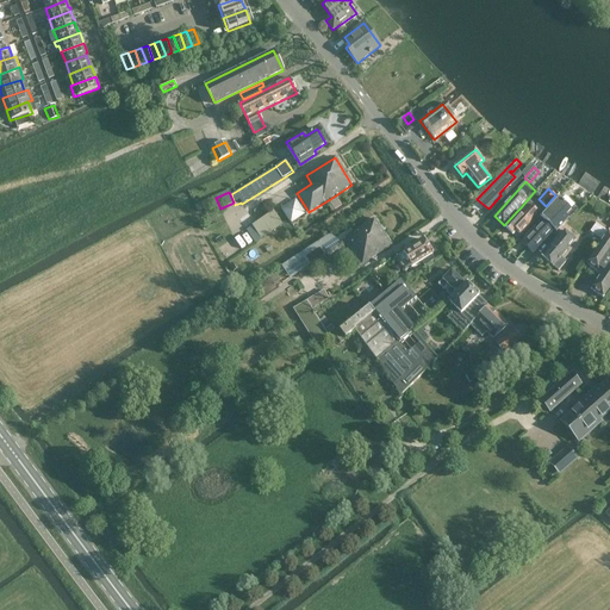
[(556,231),(561,228),(578,209),(567,200),(565,204),(555,195),(539,215),(543,219),(554,230),(556,231)]
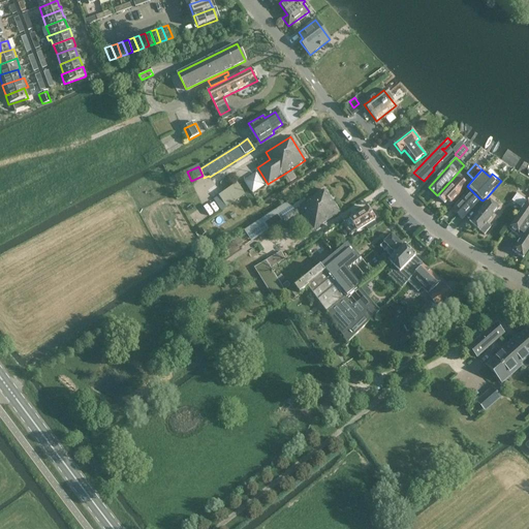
[(190,179),(186,170),(175,175),(179,184),(190,179)]
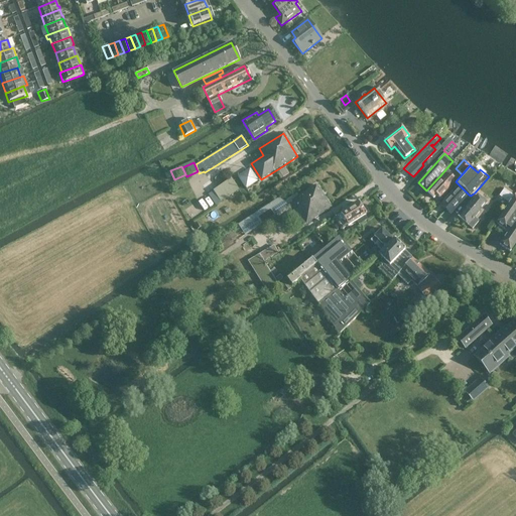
[(247,188),(260,180),(251,167),(238,175),(247,188)]
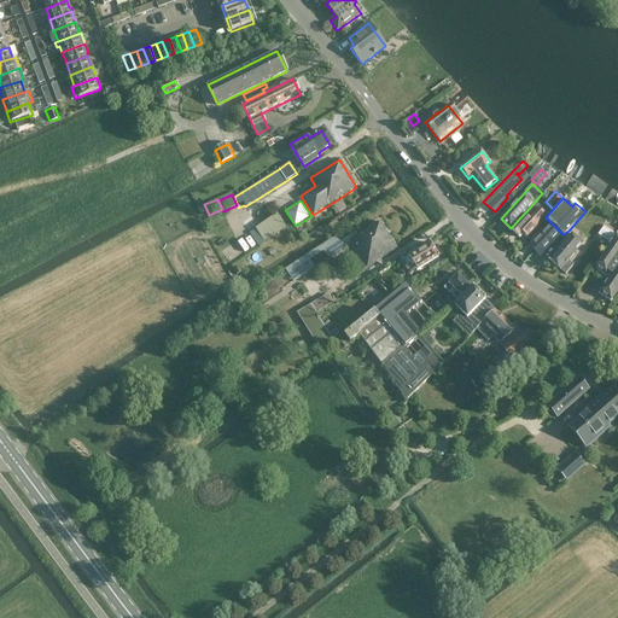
[(523,215),(511,228),(519,237),(523,233),(528,235),(541,221),(541,220),(544,216),(536,208),(526,217),(523,215)]
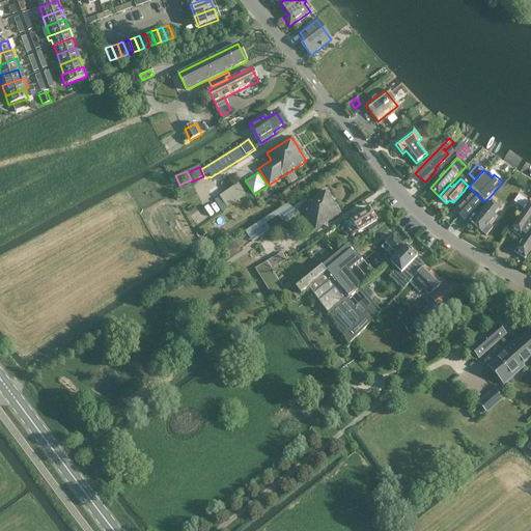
[(238,183),(220,194),(229,211),(248,199),(238,183)]
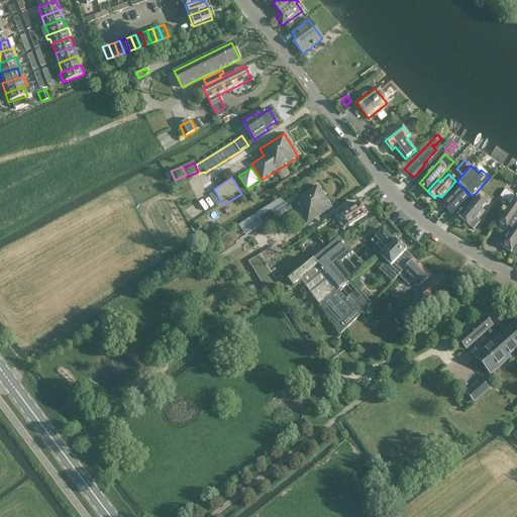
[(332,208),(317,185),(299,197),(297,194),(287,201),(289,204),(291,203),(305,225),(332,208)]
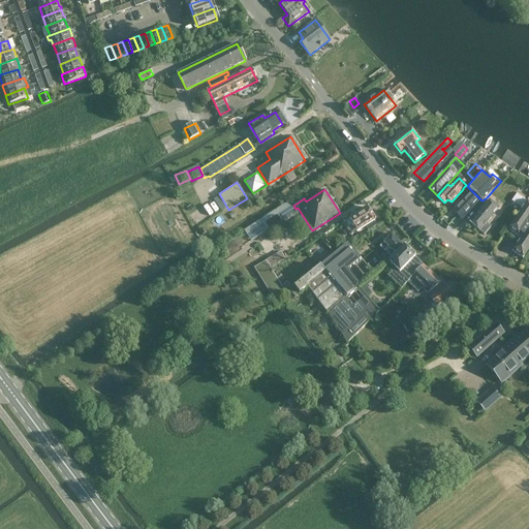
[(471,190),(453,210),(463,219),(480,199),(471,190)]
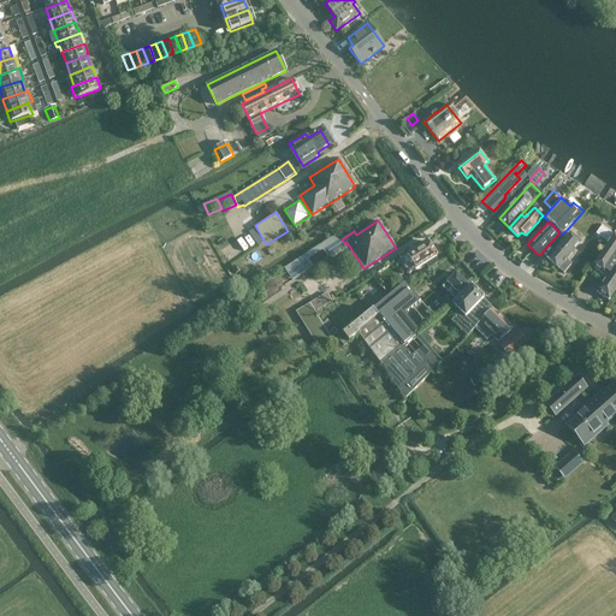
[(597,235),(609,243),(615,235),(602,226),(597,235)]
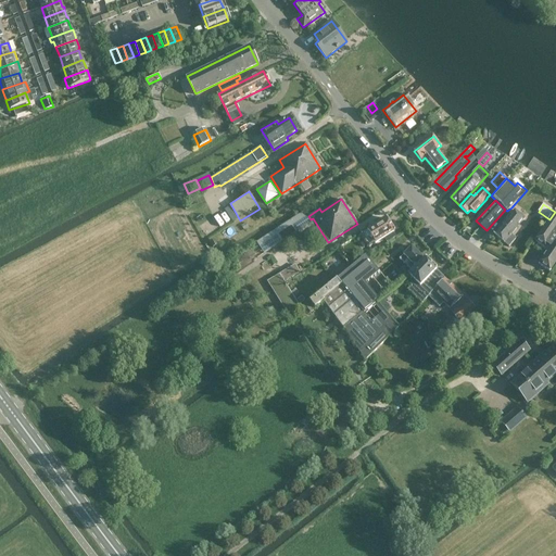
[(515,210),(494,235),(504,243),(504,242),(509,247),(516,238),(512,234),(525,218),(515,210)]
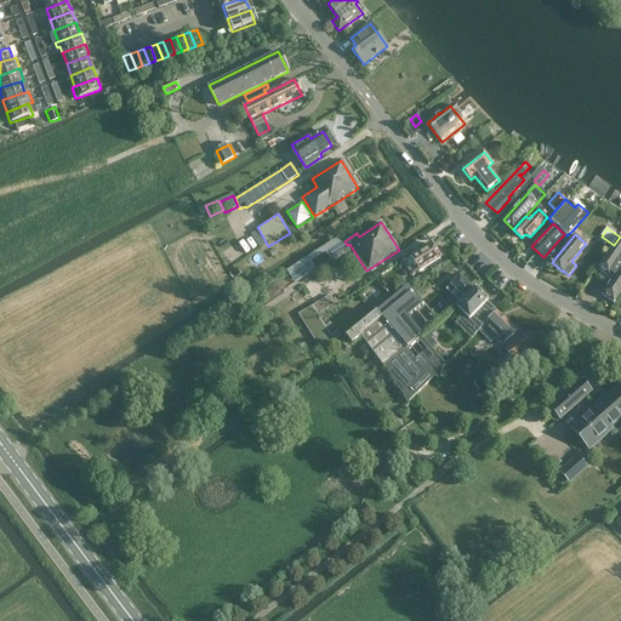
[(613,279),(602,295),(614,303),(620,291),(620,235),(620,237),(614,245),(597,268),(613,279)]
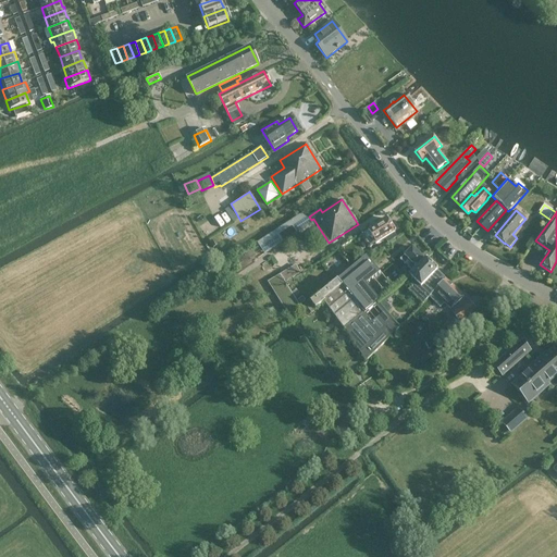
[(304,212),(272,233),(280,244),(310,223),(304,212)]
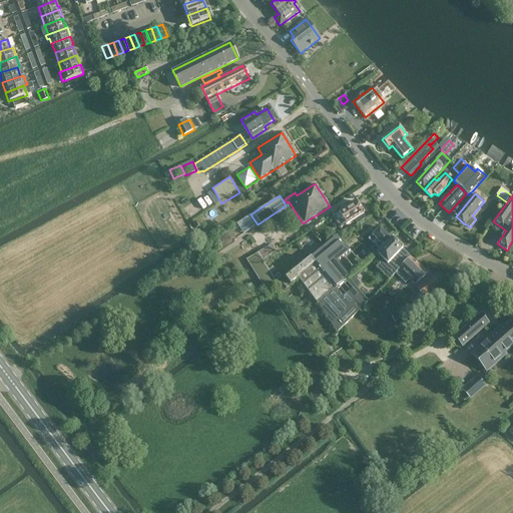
[(364,213),(357,201),(333,216),(341,228),(364,213)]
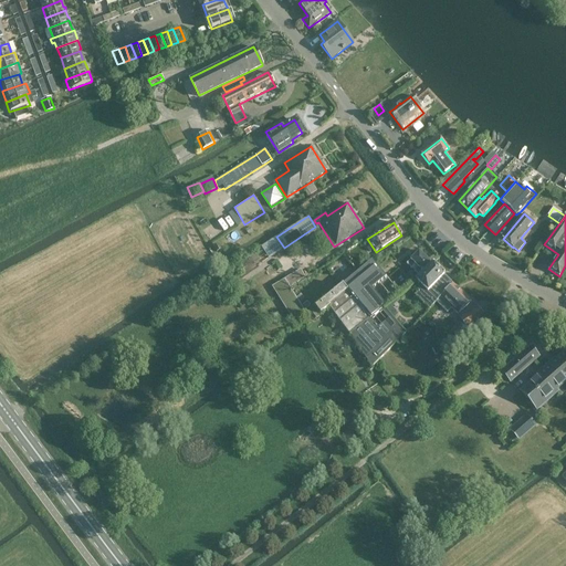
[(431,263),(419,251),(407,264),(419,276),(431,263)]
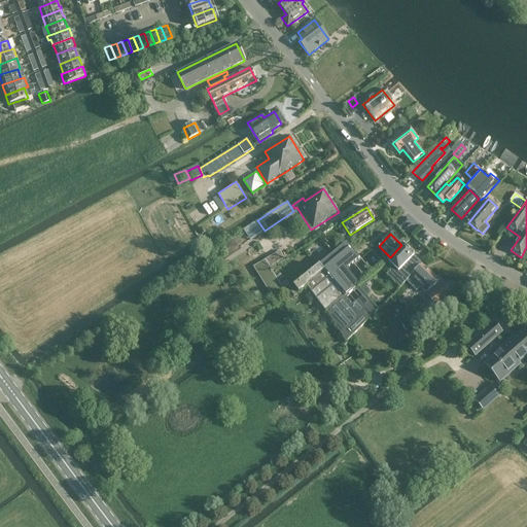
[(319,265),(344,295),(358,284),(346,269),(359,257),(350,247),(346,242),(319,265)]
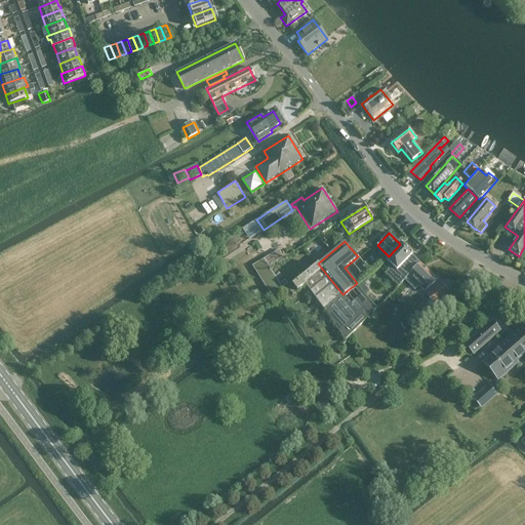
[(398,286),(404,279),(419,263),(401,244),(389,256),(387,258),(393,266),(385,273),(398,286)]
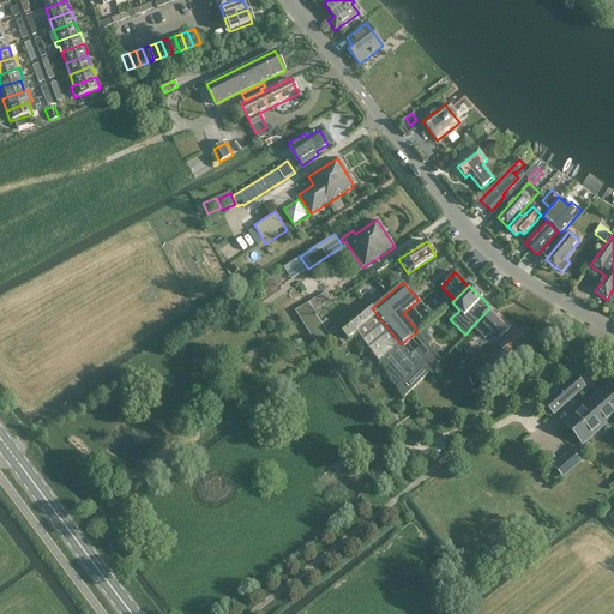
[(326,293),(309,302),(314,312),(331,302),(326,293)]
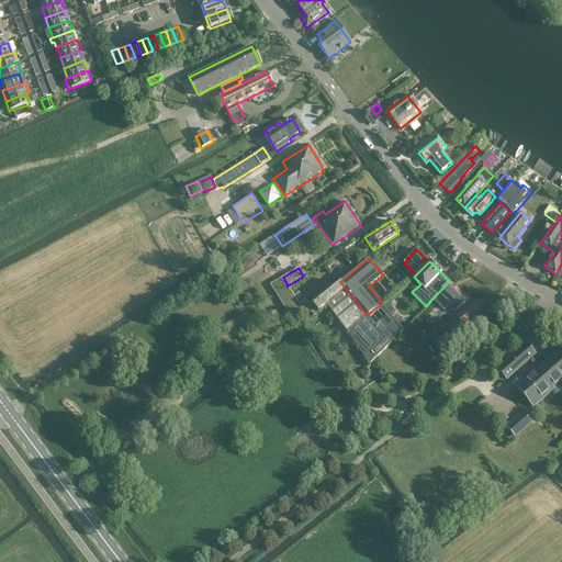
[(449,281),(433,299),(444,310),(448,305),(454,311),(458,307),(459,307),(468,299),(453,284),(452,285),(449,281)]
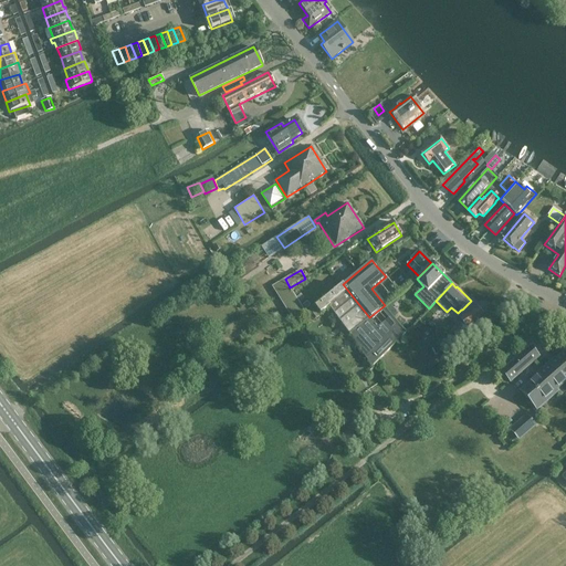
[(378,327),(369,317),(343,284),(315,307),(321,314),(329,307),(350,335),(370,367),(408,332),(391,316),(378,327)]
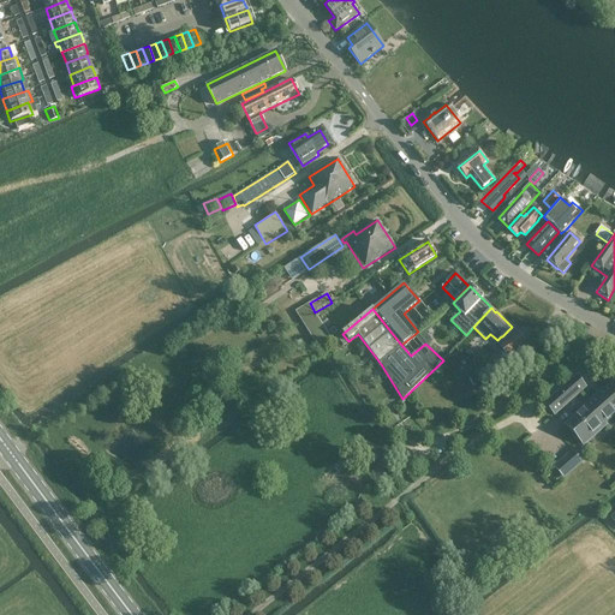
[(526,344),(519,333),(500,345),(507,356),(526,344)]
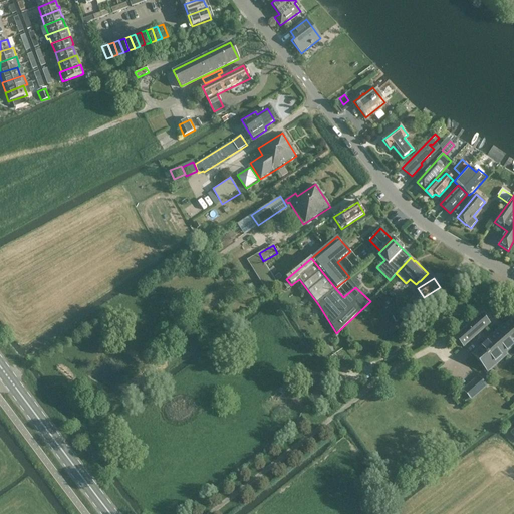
[(448,296),(443,289),(434,295),(438,302),(448,296)]
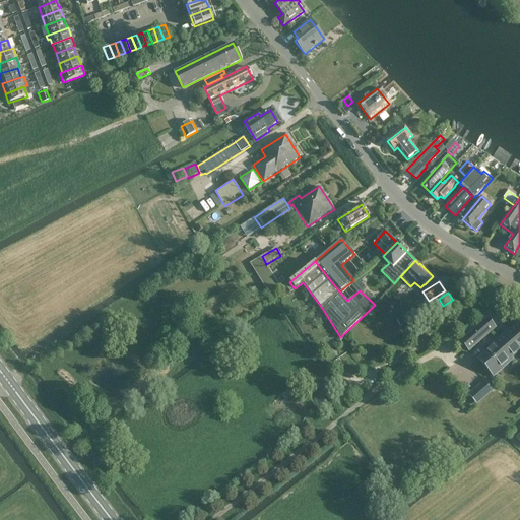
[(495,328),(486,319),(460,341),(468,350),(495,328)]
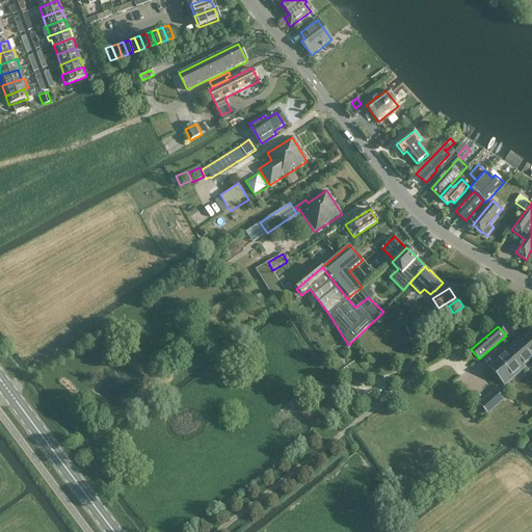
[(531,357),(531,334),(530,331),(517,343),(516,342),(506,350),(507,352),(488,368),(501,381),(519,366),(521,367),(520,367),(521,368),(531,357)]
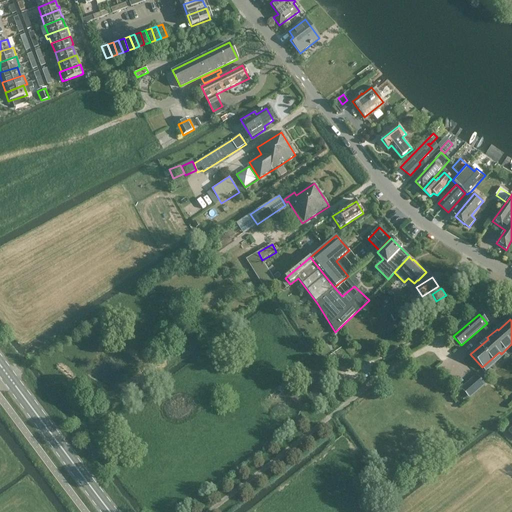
[(478,378),(463,390),(470,400),(486,387),(478,378)]
